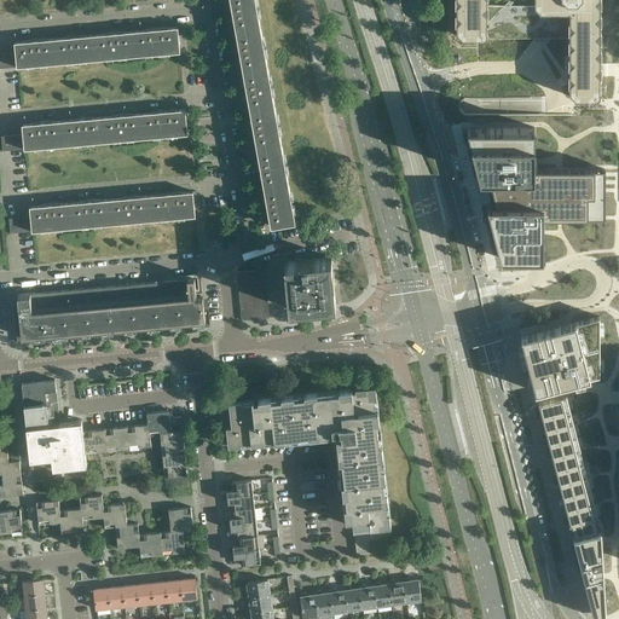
[(255,0),(230,0),(236,30),(260,27),(255,0)]
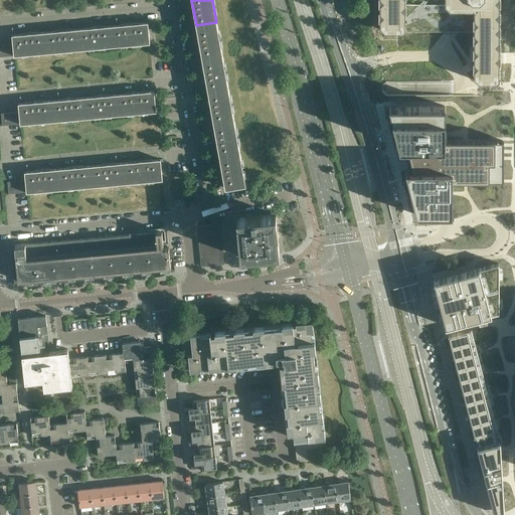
[(378,0),(378,5),(379,5),(380,5),(380,10),(379,10),(378,10),(378,19),(379,19),(380,19),(379,26),(379,54),(379,67),(379,83),(381,84),(382,86),(386,81),(452,81),(476,81),(479,81),(497,81),(499,79),(498,0),(378,0)]
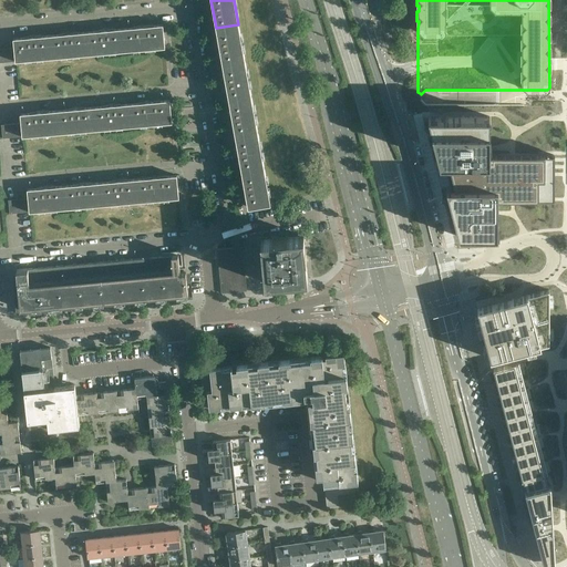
[(163,24),(122,29),(124,51),(165,47),(163,24)]
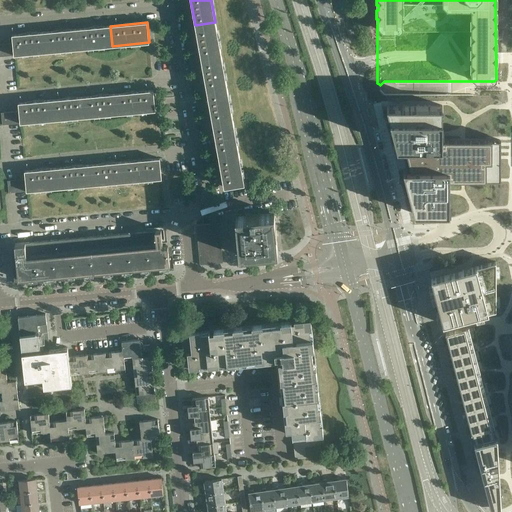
[(201,58),(221,54),(215,22),(195,25),(201,58)]
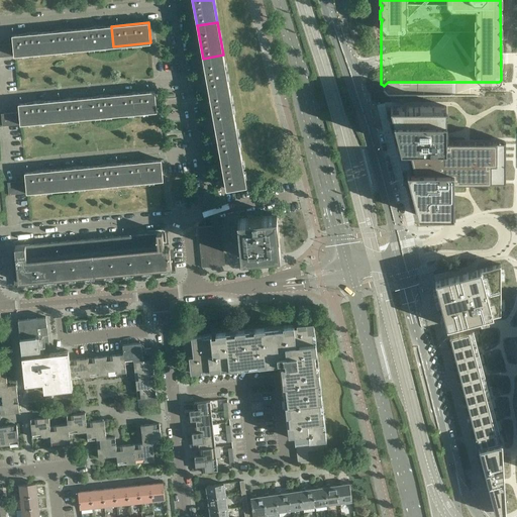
[(111,26),(78,29),(80,49),(113,46),(111,26)]
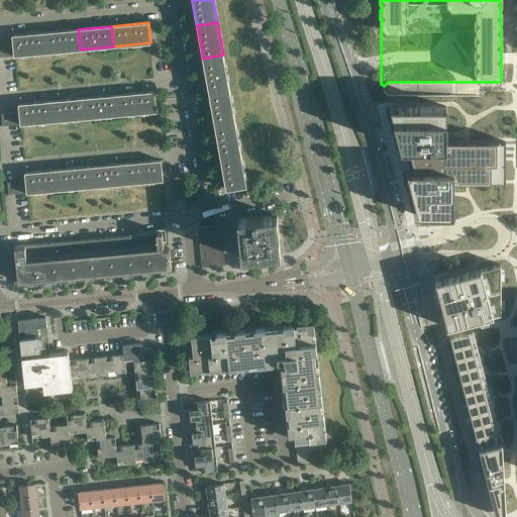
[(78,29),(45,32),(47,53),(80,49),(78,29)]
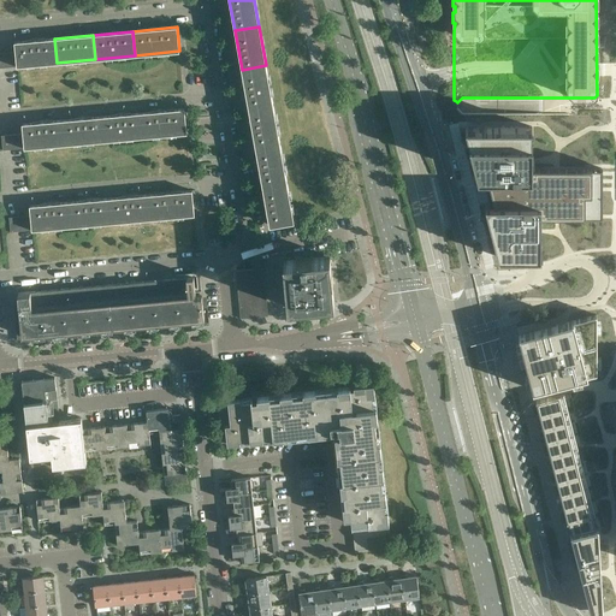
[(15,42),(16,52),(17,66),(57,63),(54,39),(15,42)]
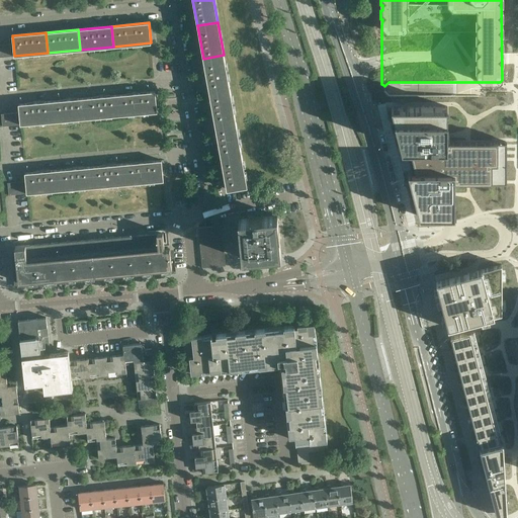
[(209,91),(230,87),(224,55),(203,59),(209,91)]
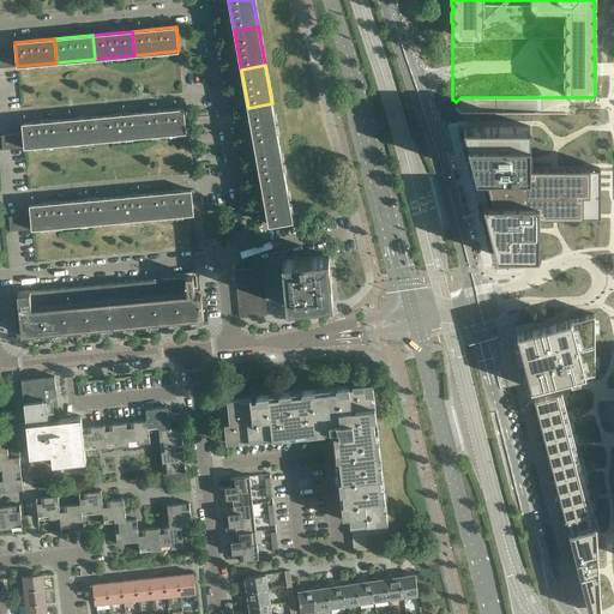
[(254,146),(280,142),(272,103),(248,108),(254,146)]
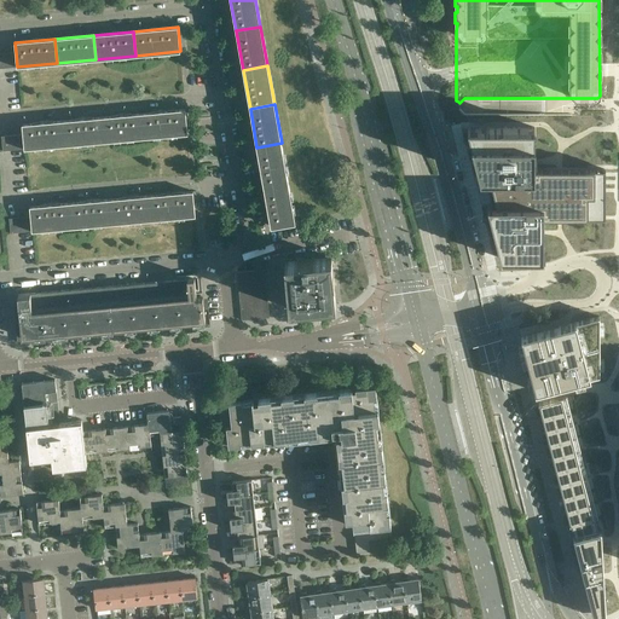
[(185,109),(140,113),(143,138),(187,133),(185,109)]
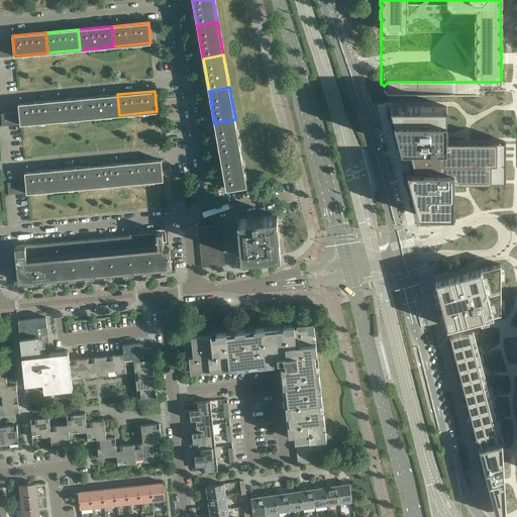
[(117,94),(85,97),(87,118),(119,115),(117,94)]
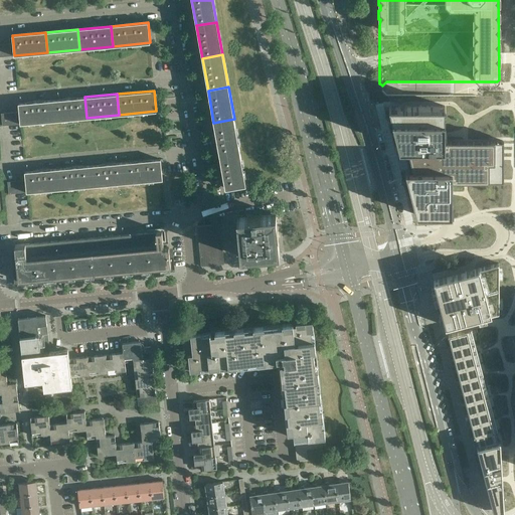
[(84,97),(51,101),(53,121),(87,118),(84,97)]
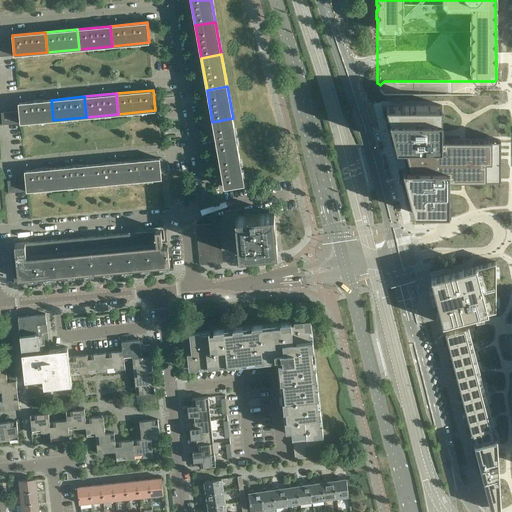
[(463,97),(385,96),(387,105),(397,146),(404,170),(403,170),(414,214),(450,214),(450,213),(467,213),(494,206),(494,179),(500,179),(500,161),(500,157),(500,151),(500,144),(500,140),(494,140),(494,96),(463,97)]
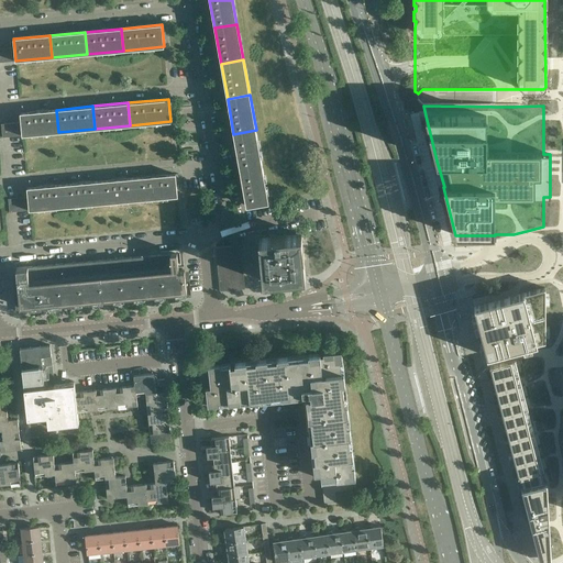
[(56,110),(20,113),(21,122),(22,135),(58,132),(56,110)]
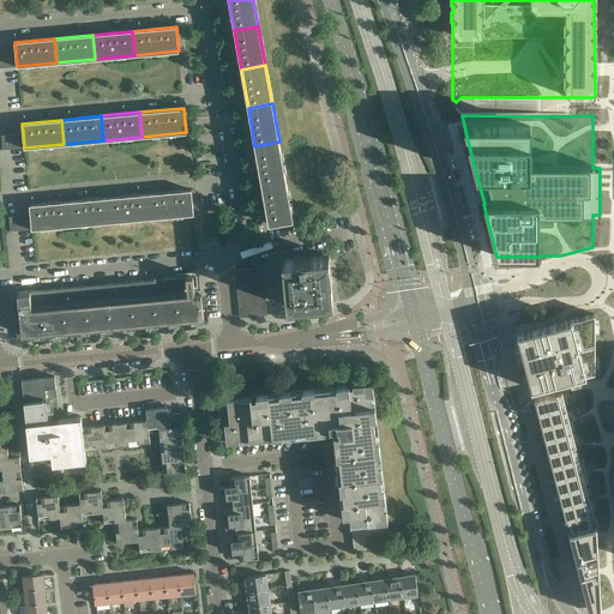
[(262,185),(286,180),(280,142),(254,146),(262,185)]
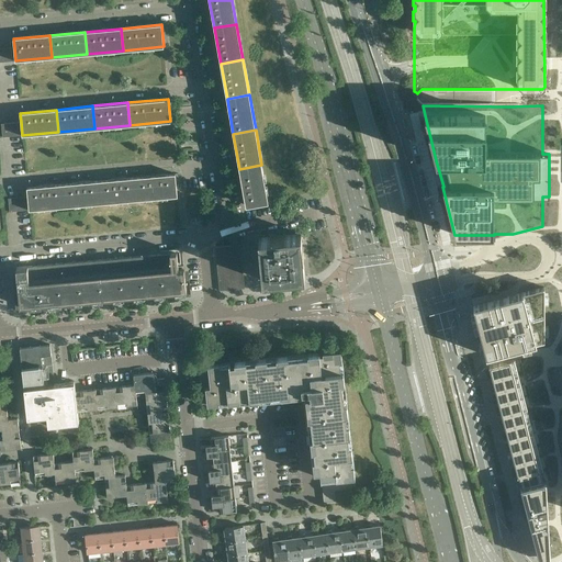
[(239,169),(246,205),(268,201),(261,165),(239,169)]
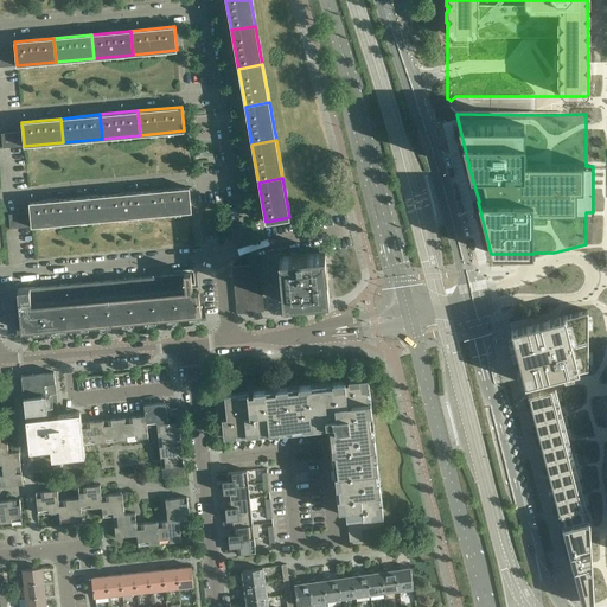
[(189,187),(146,191),(147,216),(191,211),(189,187)]
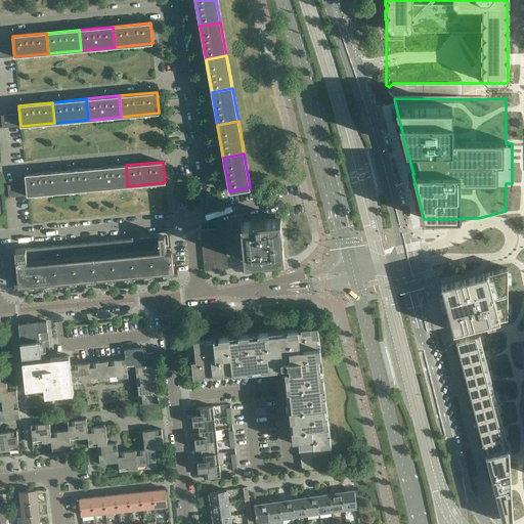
[(126,165),(92,168),(94,189),(127,186),(126,165)]
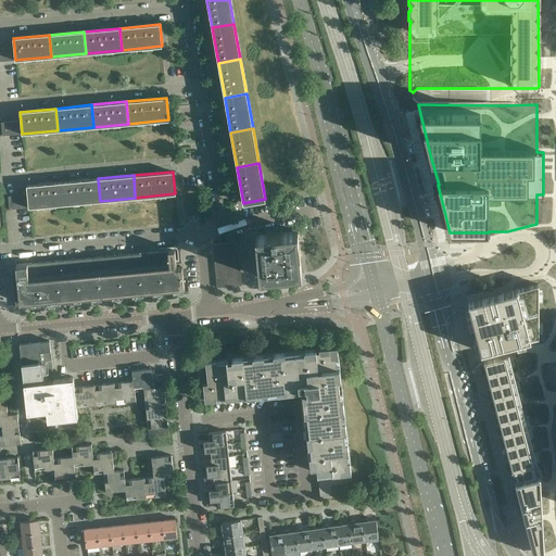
[(98,178),(62,181),(64,204),(100,201),(98,178)]
